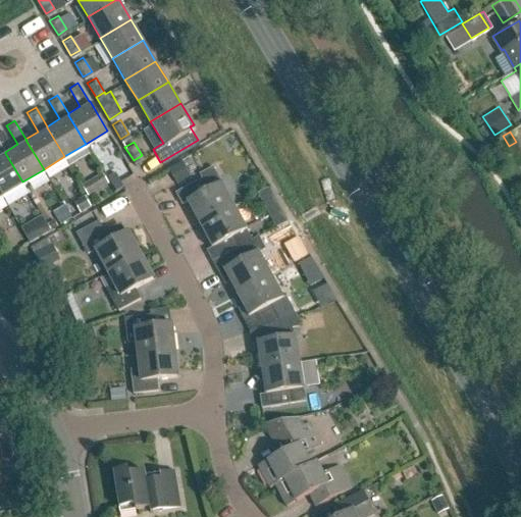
[(0,191),(2,195),(22,182),(5,153),(5,152),(0,143),(0,191)]
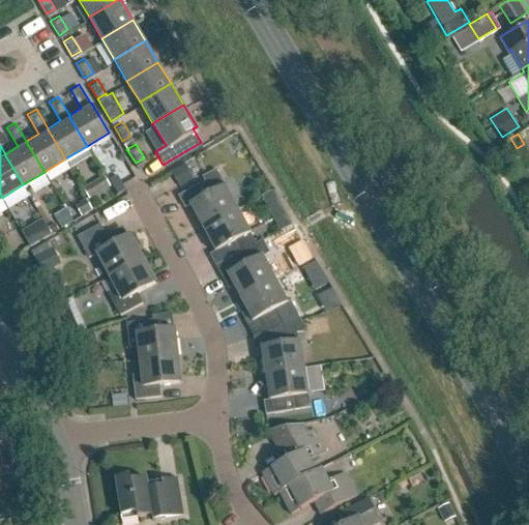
[(172,167),(178,180),(189,174),(183,161),(172,167)]
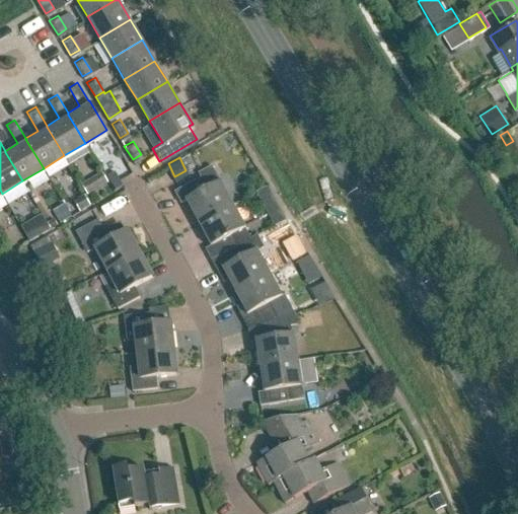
[(232,203),(219,178),(211,162),(197,169),(200,173),(173,187),(179,199),(183,197),(197,221),(232,203)]
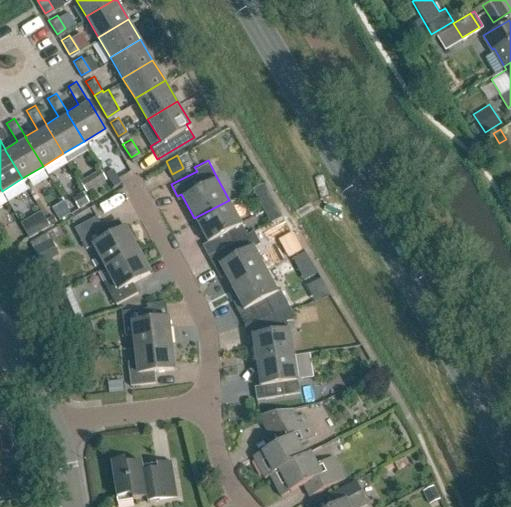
[(99,167),(79,179),(85,189),(105,177),(99,167)]
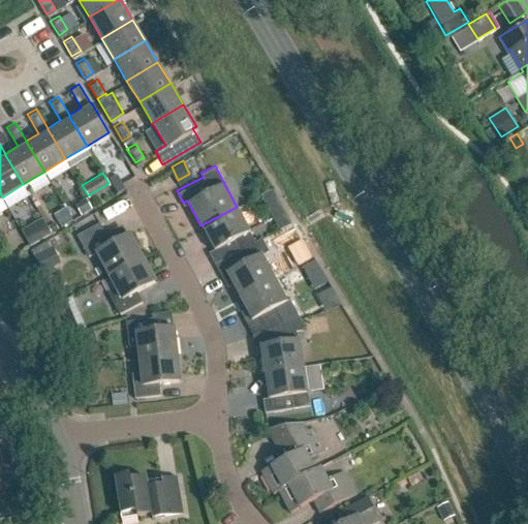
[(81,213),(91,207),(85,195),(73,202),(81,213)]
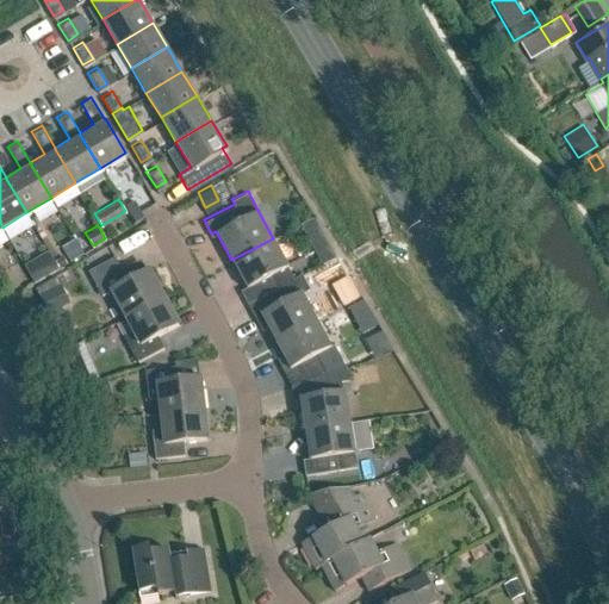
[(70,250),(78,247),(73,238),(66,242),(70,250)]
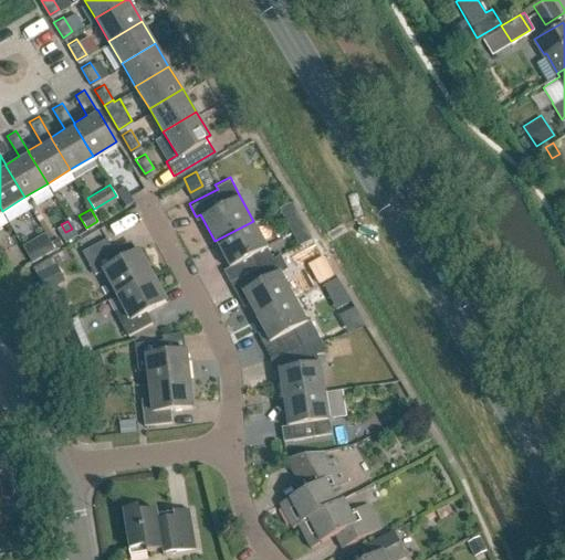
[(265,244),(253,221),(215,241),(228,264),(222,266),(230,281),(280,253),(278,251),(271,255),(265,244)]
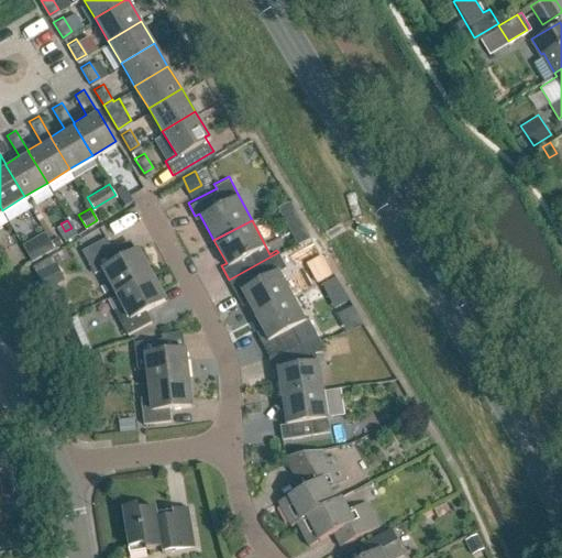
[(25,259),(47,244),(39,230),(17,243),(25,259)]
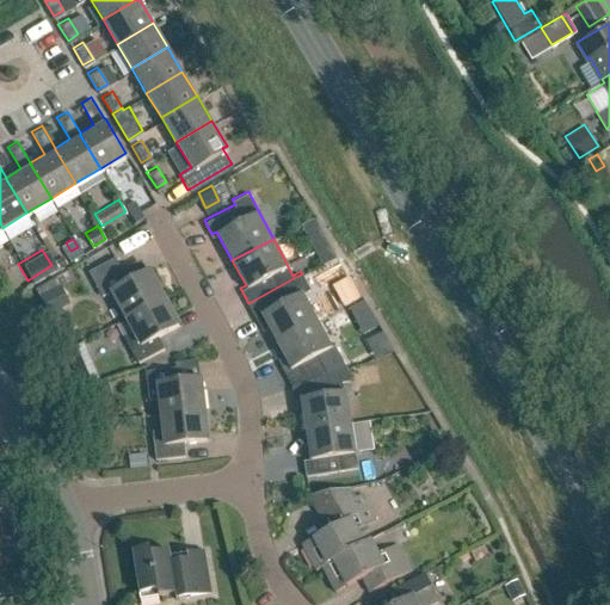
[(162,297),(147,266),(127,276),(115,252),(88,265),(94,279),(100,291),(110,286),(125,316),(162,297)]
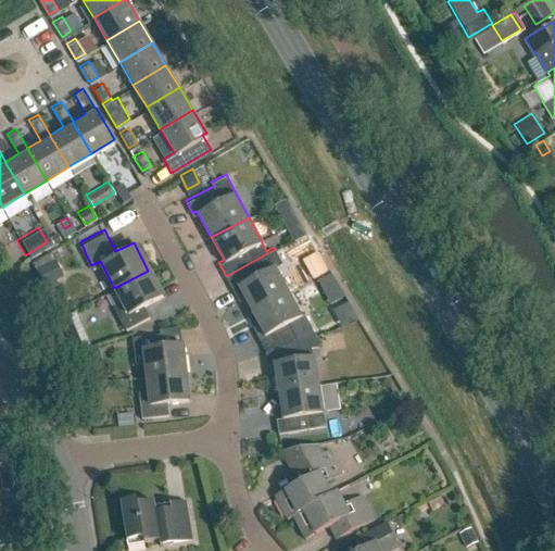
[(280,261),(275,249),(226,276),(231,286),(237,284),(251,311),(288,290),(273,264),(280,261)]
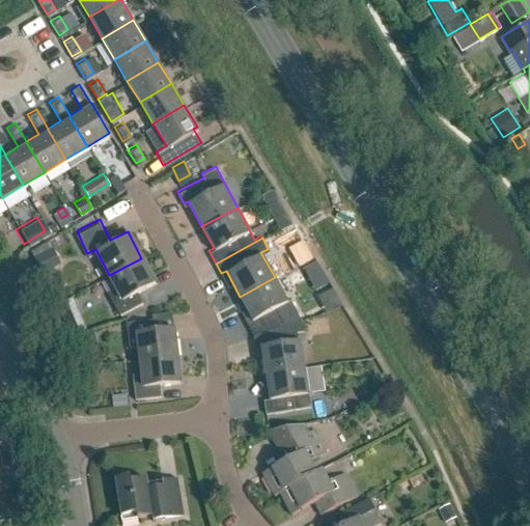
[(48,239),(30,248),(46,278),(56,273),(53,266),(60,261),(48,239)]
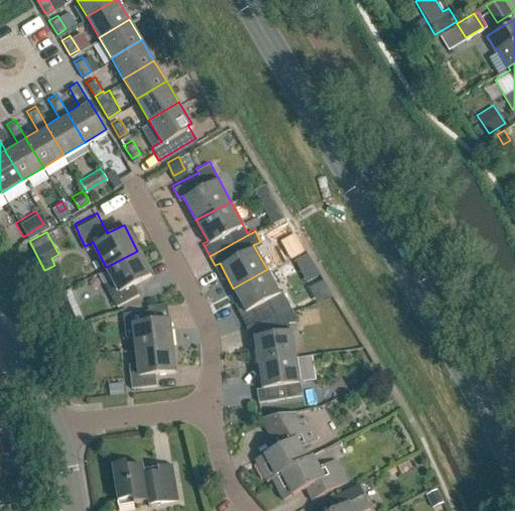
[(290,257),(302,250),(295,238),(288,242),(287,251),(290,257)]
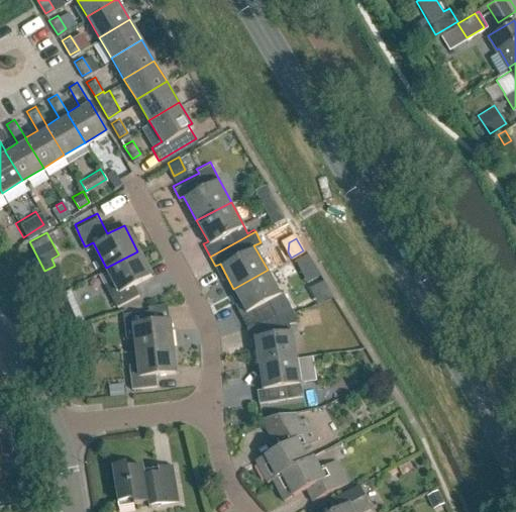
[(131,281),(147,272),(137,251),(106,268),(111,279),(103,284),(113,302),(136,291),(131,281)]
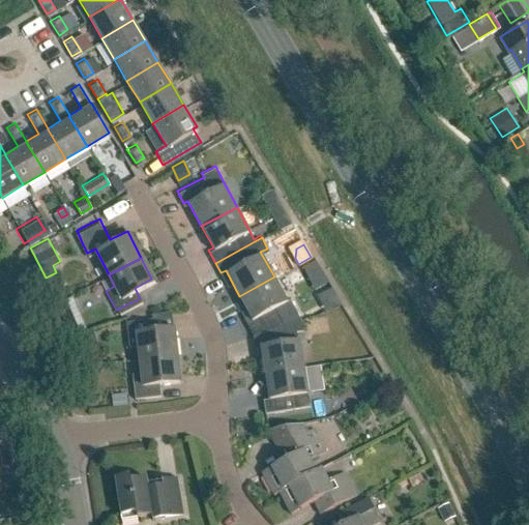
[(286,298),(274,276),(239,296),(251,317),(245,320),(252,331),(253,333),(299,317),(299,315),(298,316),(289,298),(290,298),(289,297),(286,298)]
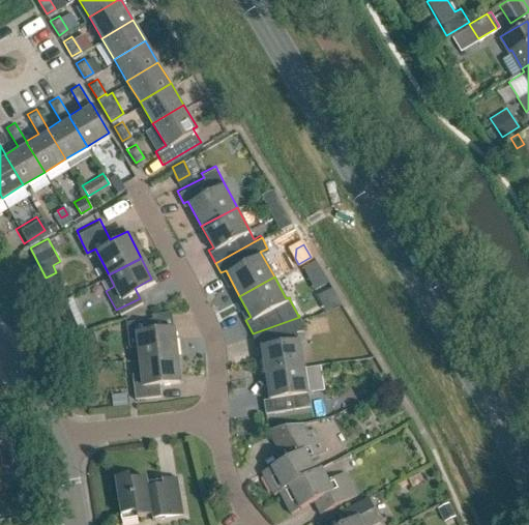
[(331,287),(321,292),(328,307),(339,300),(331,287)]
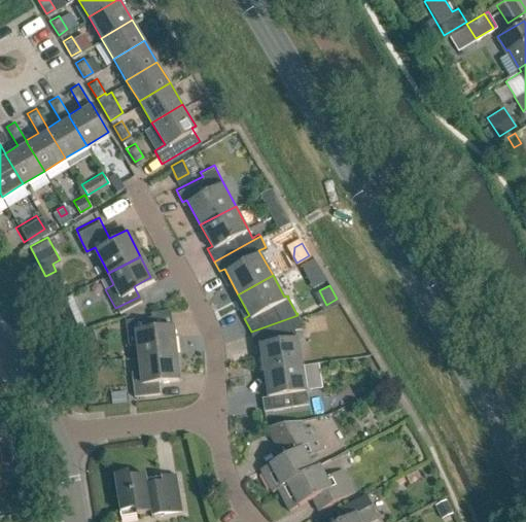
[(65,328),(77,323),(67,294),(54,299),(65,328)]
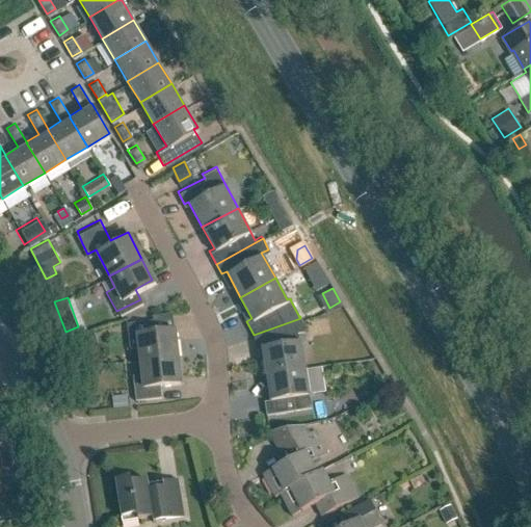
[(296,332),(302,331),(300,318),(254,335),(256,346),(261,345),(265,372),(304,366),(300,340),(297,340),(296,332)]
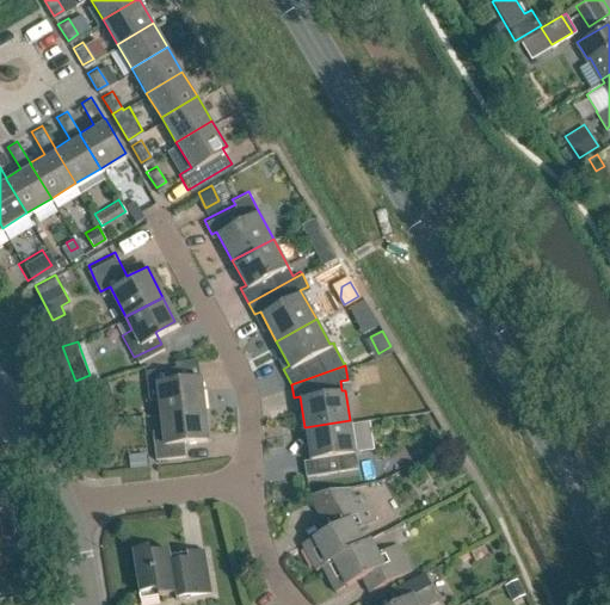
[(154,382),(159,412),(201,407),(196,375),(172,378),(170,366),(142,370),(145,383),(154,382)]
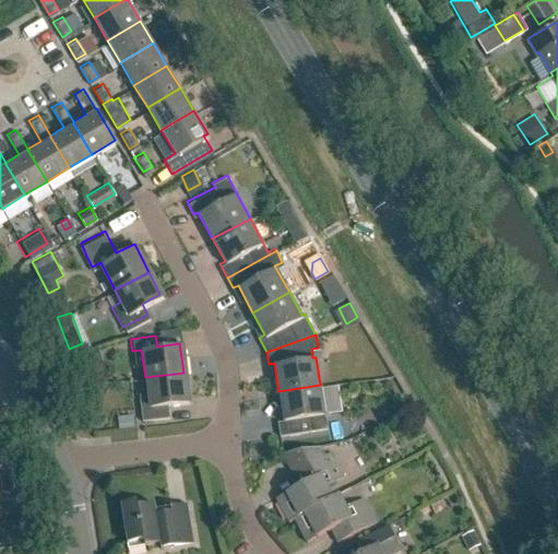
[(81,370),(103,364),(97,345),(74,353),(81,370)]
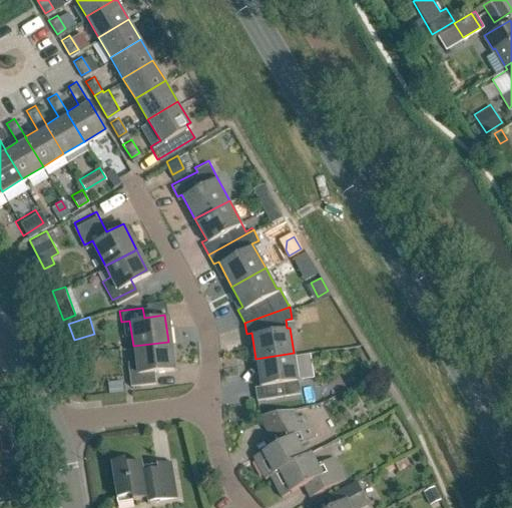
[(172,365),(168,342),(133,346),(137,370),(128,372),(130,384),(153,380),(151,369),(172,365)]
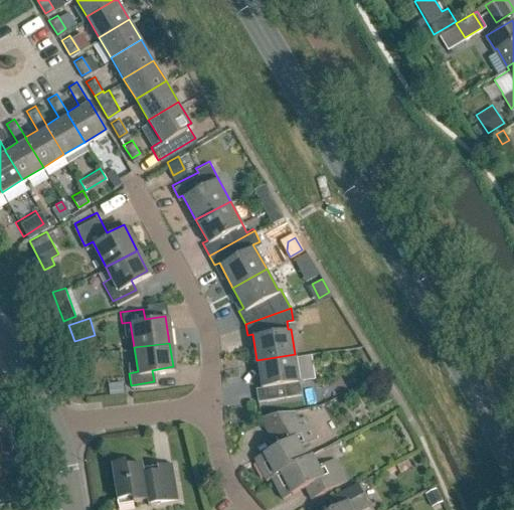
[(299,378),(295,354),(257,360),(261,385),(255,386),(258,397),(302,391),(300,378),(299,378)]
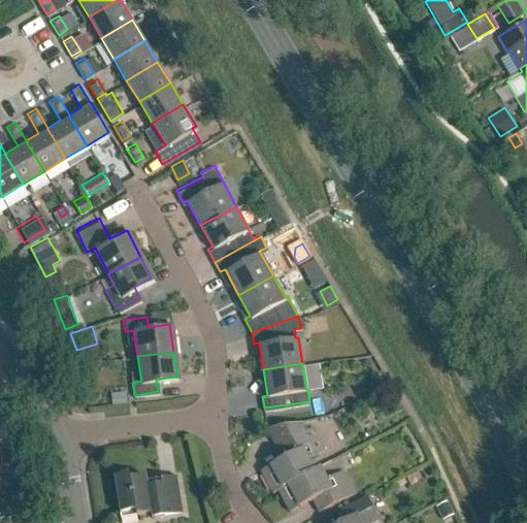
[(276,487),(276,488),(319,465),(318,464),(313,466),(306,456),(323,448),(310,424),(306,427),(303,420),(265,426),(274,444),(281,456),(260,468),(271,490),(276,487)]
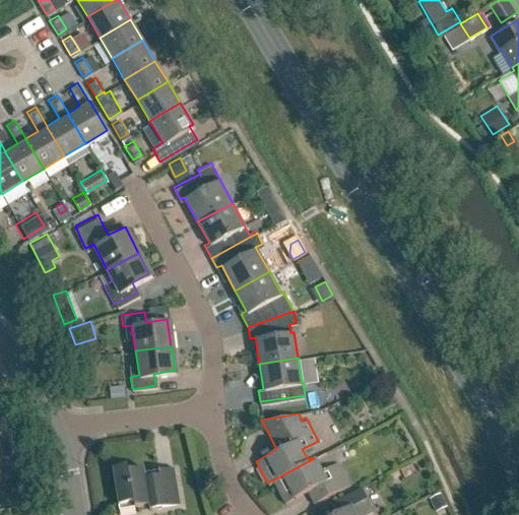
[(319,469),(314,458),(272,480),(283,502),(305,490),(312,502),(348,483),(336,460),(319,469)]
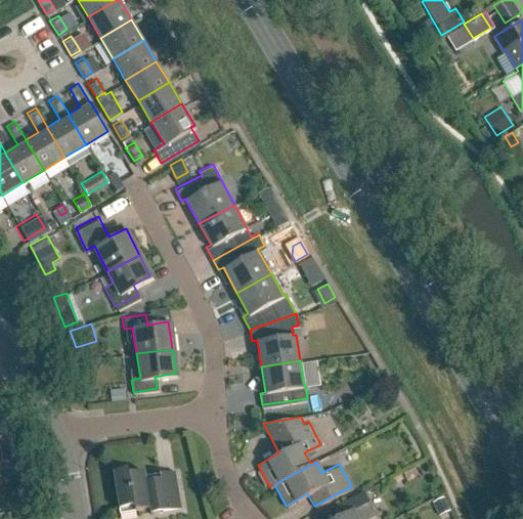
[(149,510),(179,505),(173,468),(143,473),(143,470),(128,472),(127,467),(113,469),(119,511),(148,506),(149,510)]
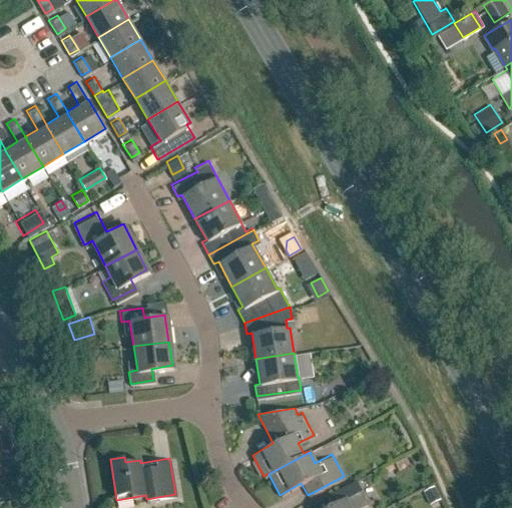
[(405,457),(400,460),(403,466),(408,463),(405,457)]
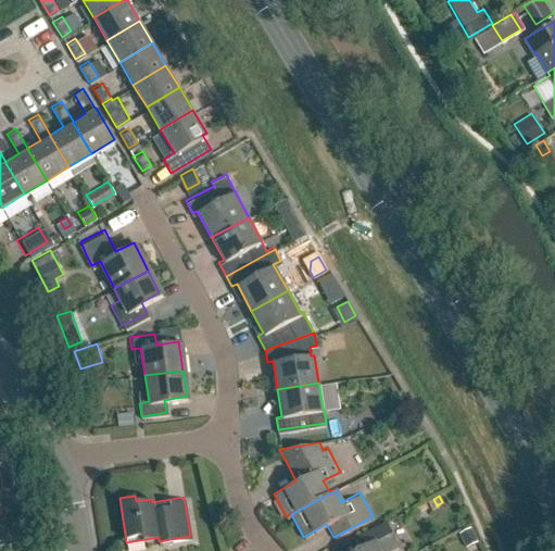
[(354,550),(387,550),(400,545),(387,521),(353,538),(358,549),(354,550)]
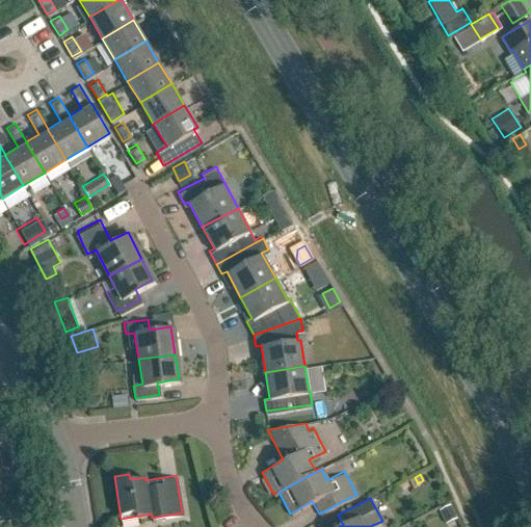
[(449,503),(440,508),(446,521),(456,516),(449,503)]
